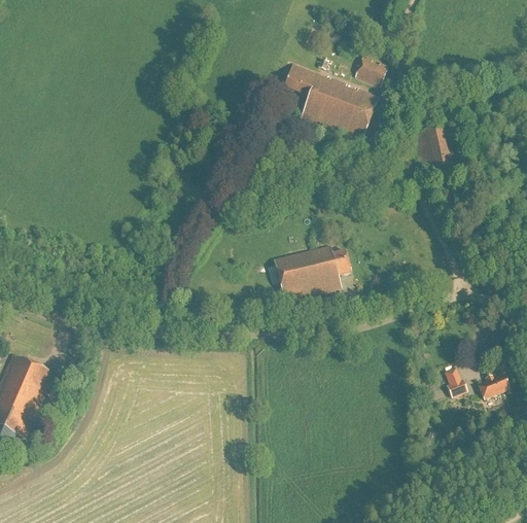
[(355,76),(381,86),(389,66),(364,55),(355,76)]
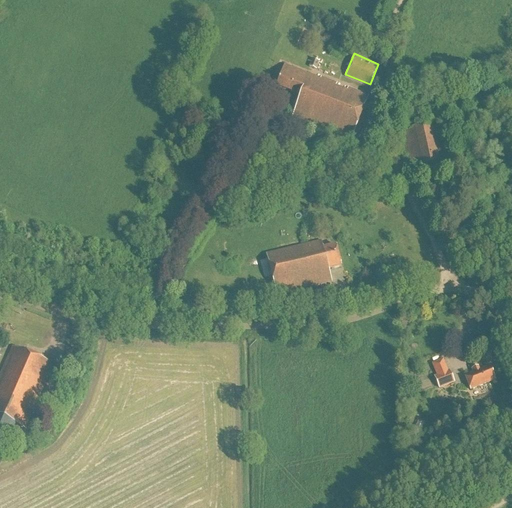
[(312,56),(309,64),(317,67),(319,61),(321,61),(322,58),(320,57),(319,59),(312,56)]
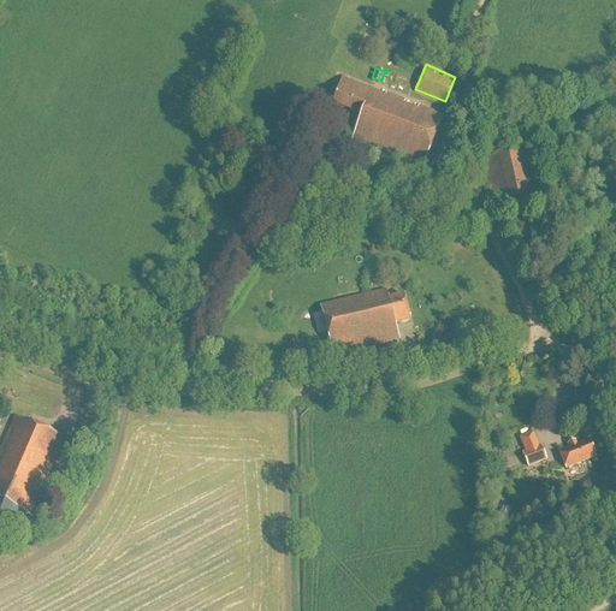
[(424,166),(443,112),(386,90),(386,93),(341,75),(331,100),(361,112),(350,138),(424,166)]
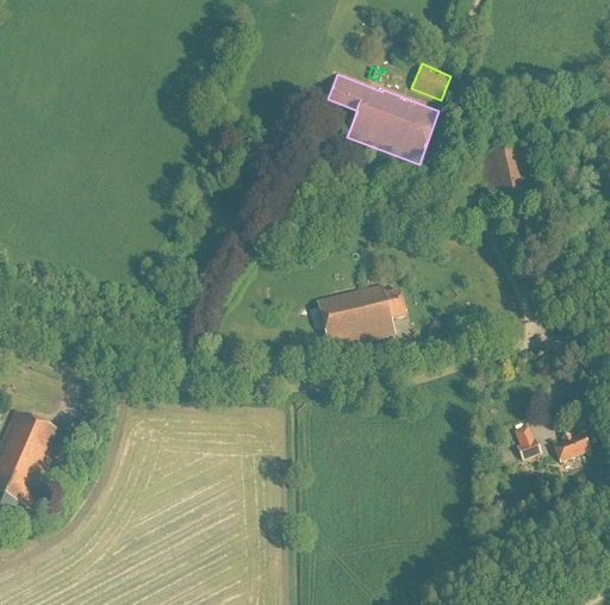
[(512,206),(536,200),(523,143),(477,154),(486,199),(510,193),(512,206)]
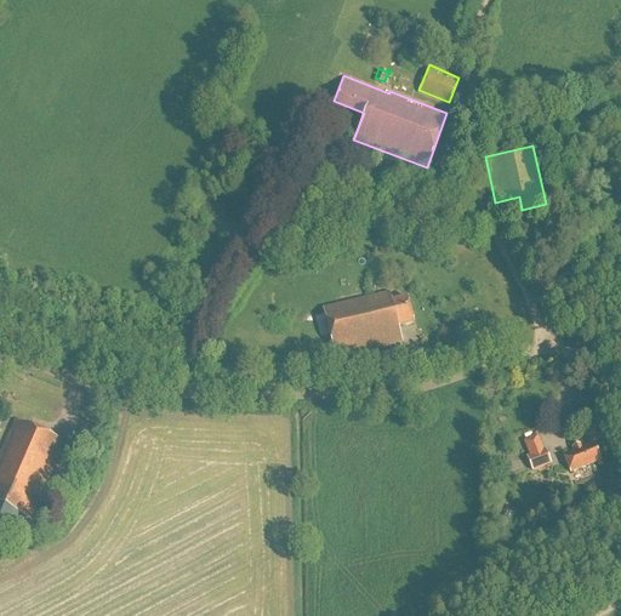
[(569,147),(553,148),(557,167),(571,166),(569,147)]
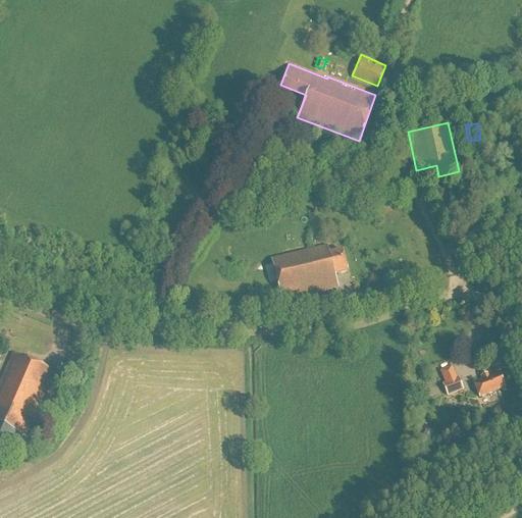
[(262,255),(267,250),(257,242),(252,247),(262,255)]
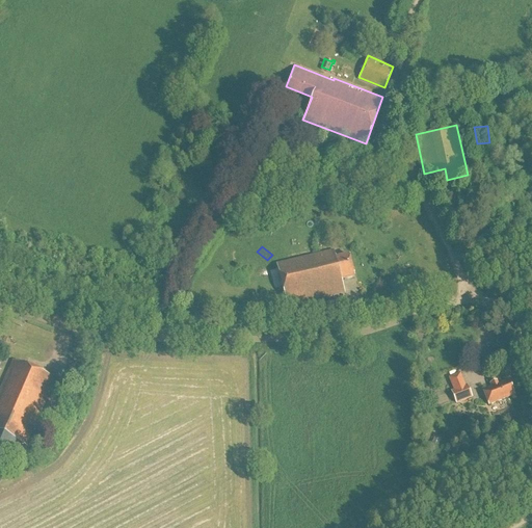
[(341,278),(354,274),(348,253),(335,256),(333,247),(276,262),(288,304),(344,288),(341,278)]
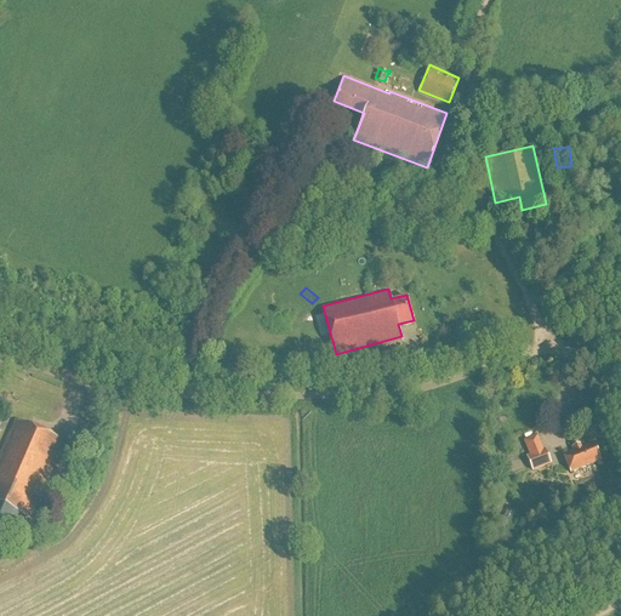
[(30,517),(64,438),(15,416),(0,449),(0,525),(11,530),(18,512),(30,517)]
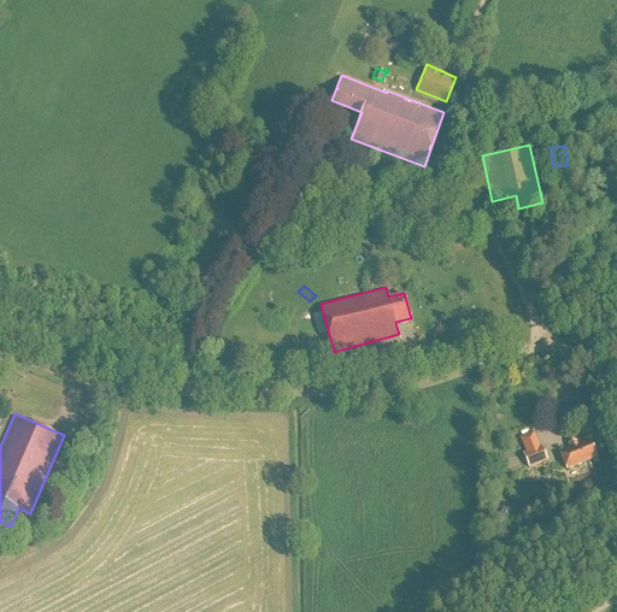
[(540,445),(534,430),(521,435),(526,449),(523,451),(529,465),(547,458),(541,443),(540,445)]
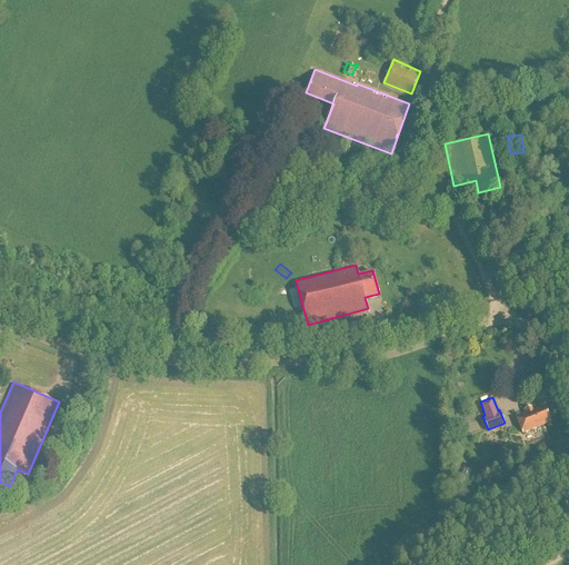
[(522,429),(549,418),(543,404),(516,415),(522,429)]
